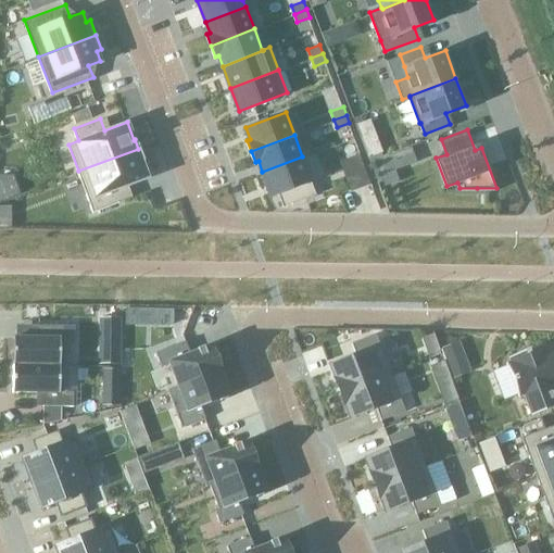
[(138,149),(78,171),(93,210),(120,200),(115,188),(148,176),(141,158),(138,149)]
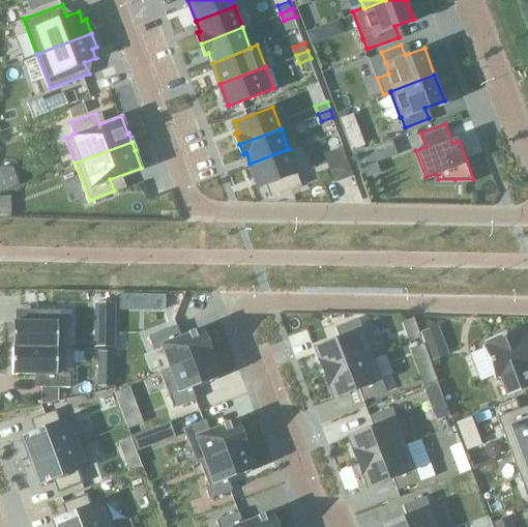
[(288,149),(250,164),(258,185),(266,183),(270,196),(301,183),(296,171),(311,166),(303,146),(289,151),(288,149)]
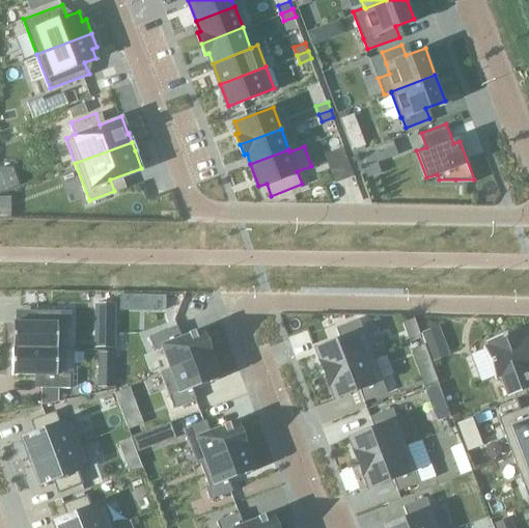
[(36,321),(14,321),(12,346),(64,348),(65,323),(72,323),(72,309),(36,308),(36,321)]
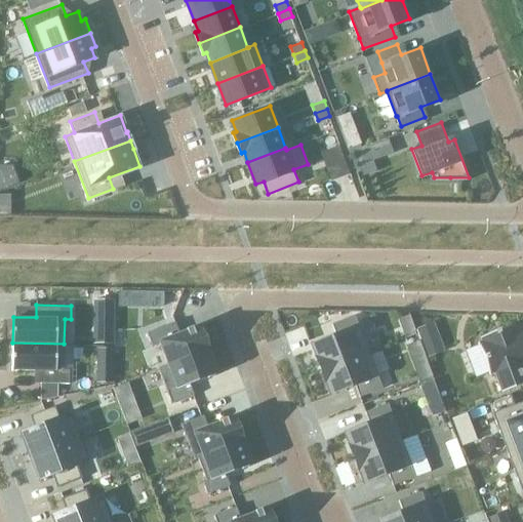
[(336,333),(312,343),(322,367),(369,350),(355,313),(332,322),(336,333)]
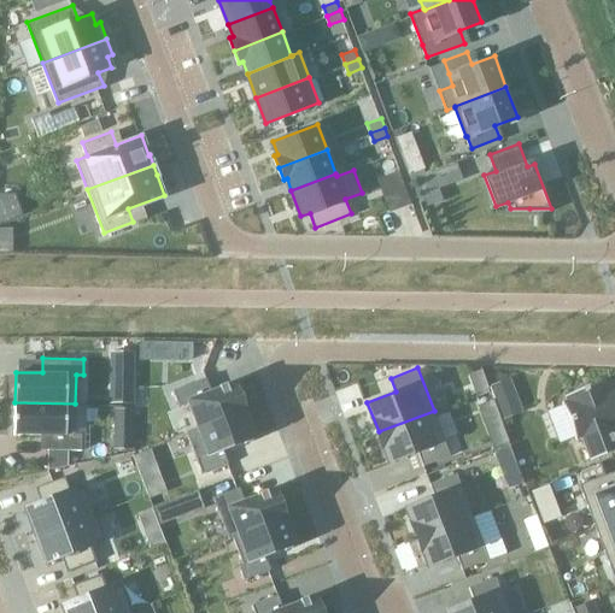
[(206,376),(173,388),(179,405),(188,401),(197,425),(198,426),(246,408),(235,382),(236,381),(236,379),(234,379),(234,381),(212,389),(206,376)]
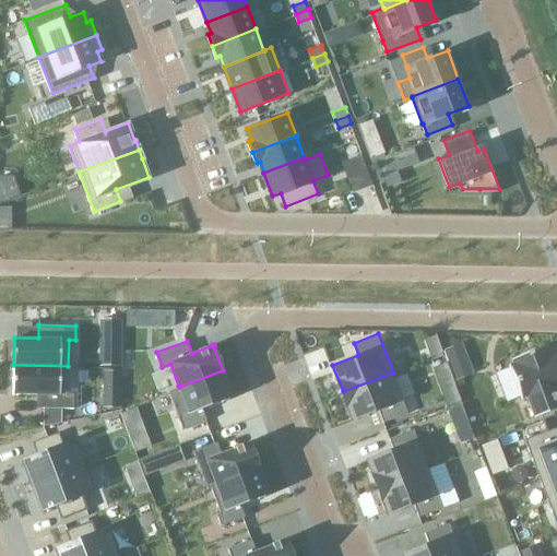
[(513,362),(509,363),(522,397),(528,394),(535,415),(556,407),(556,392),(554,385),(556,383),(556,345),(547,349),(546,344),(512,357),(513,362)]
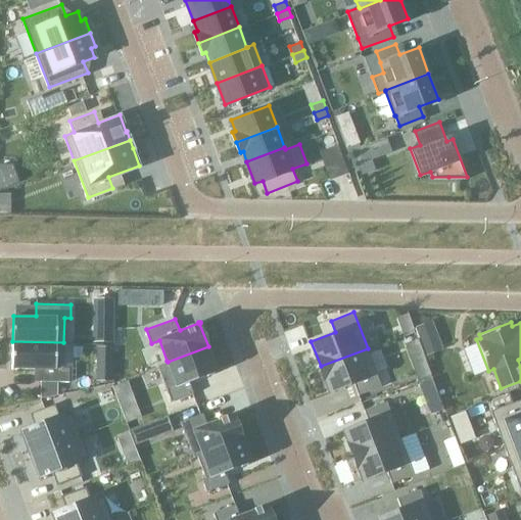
[(63,342),(12,341),(12,367),(41,368),(41,380),(69,380),(69,367),(63,367),(63,342)]
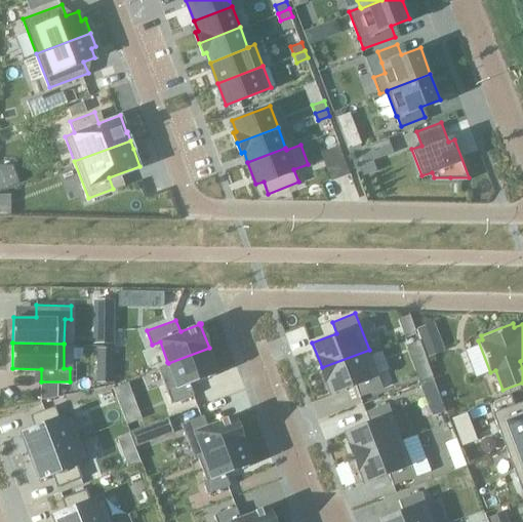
[(167,362),(158,365),(172,401),(194,393),(190,382),(208,374),(208,376),(215,373),(214,372),(217,371),(209,348),(168,363),(167,362)]
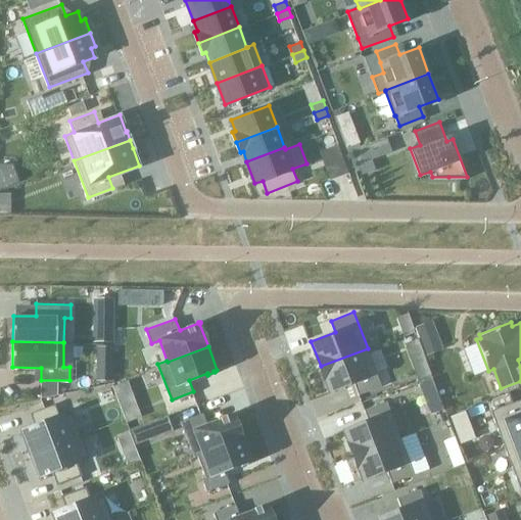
[(368,348),(321,366),(330,391),(354,382),(359,393),(382,385),(368,348)]
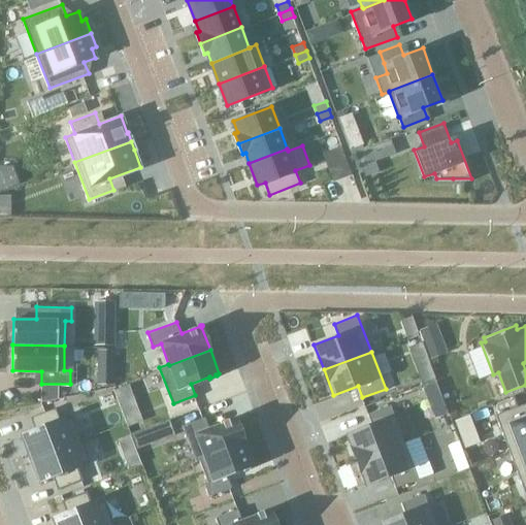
[(372,424),(348,433),(357,458),(404,440),(391,403),(367,413),(372,424)]
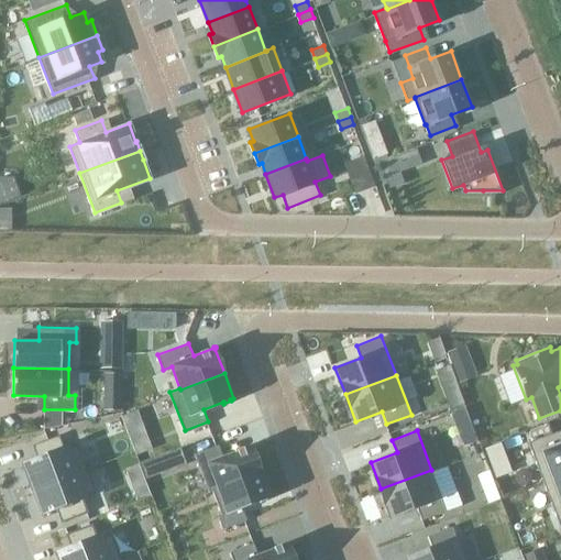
[(558,430),(529,441),(543,481),(560,473),(560,436),(558,430)]
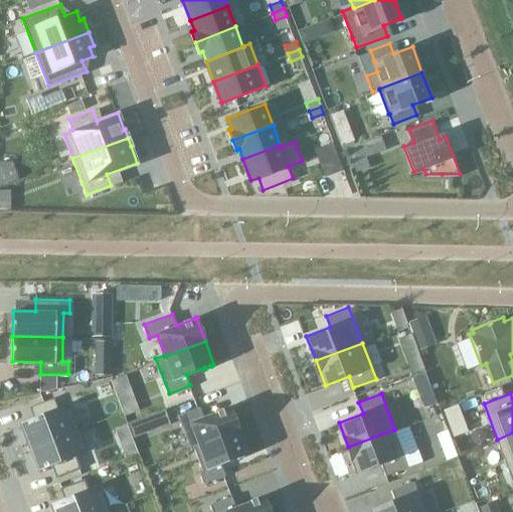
[(34,418),(21,423),(29,446),(80,427),(71,404),(59,409),(54,396),(30,405),(34,418)]
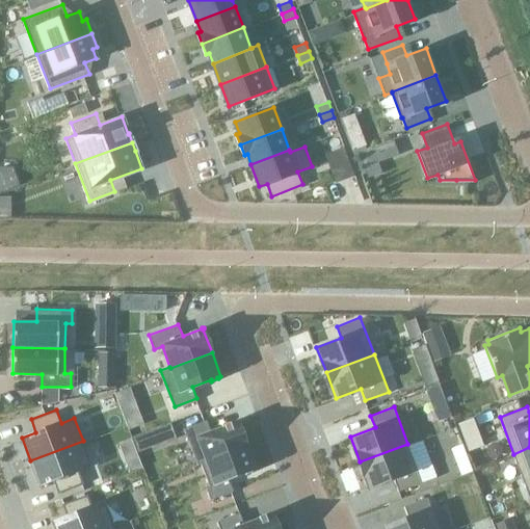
[(207,419),(184,427),(197,464),(201,463),(201,461),(246,444),(238,421),(239,421),(238,419),(236,420),(237,421),(211,430),(207,419)]
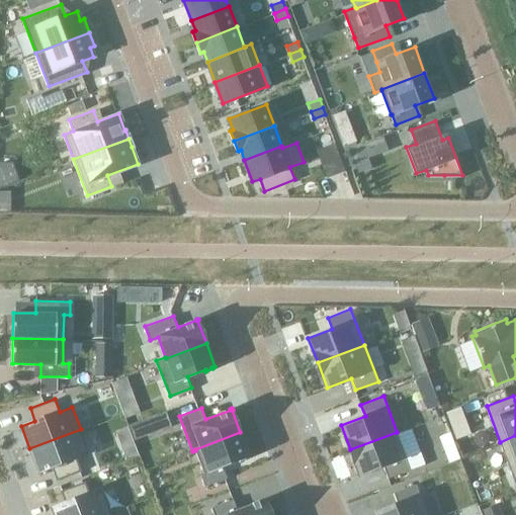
[(81,429),(29,448),(38,471),(52,466),(57,479),(82,469),(77,457),(89,452),(81,429)]
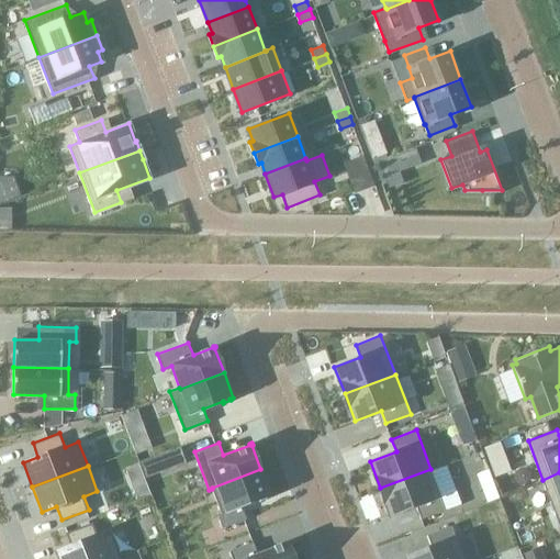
[(260,469),(212,488),(212,489),(222,513),(219,514),(223,526),(247,517),(242,505),(260,499),(260,500),(267,498),(267,495),(270,494),(260,469)]
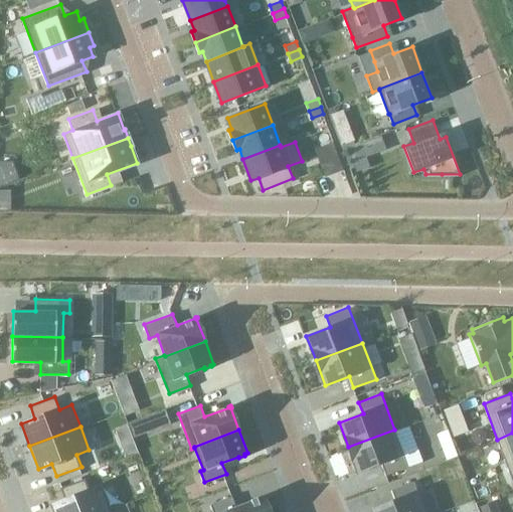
[(394,430),(348,447),(357,472),(381,463),(386,474),(408,466),(394,430)]
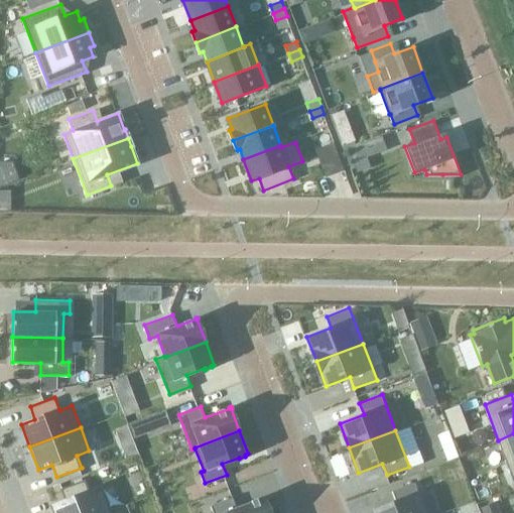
[(513,433),(498,440),(513,479),(513,433)]
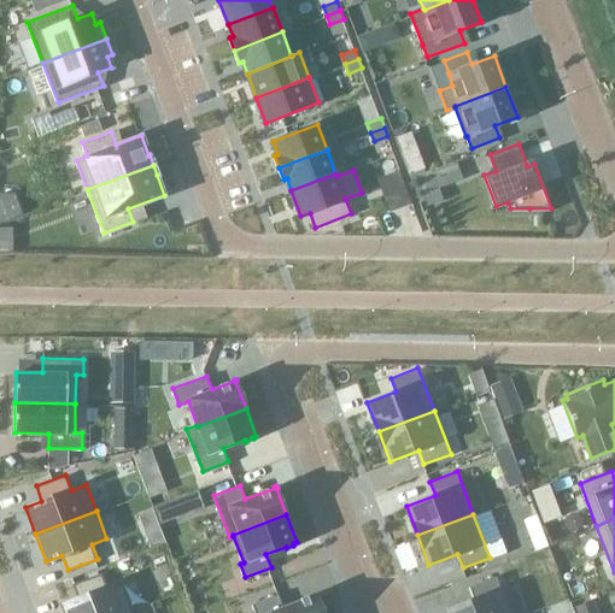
[(78,597),(62,603),(65,612),(118,612),(133,608),(123,581),(107,587),(103,571),(72,583),(78,597)]
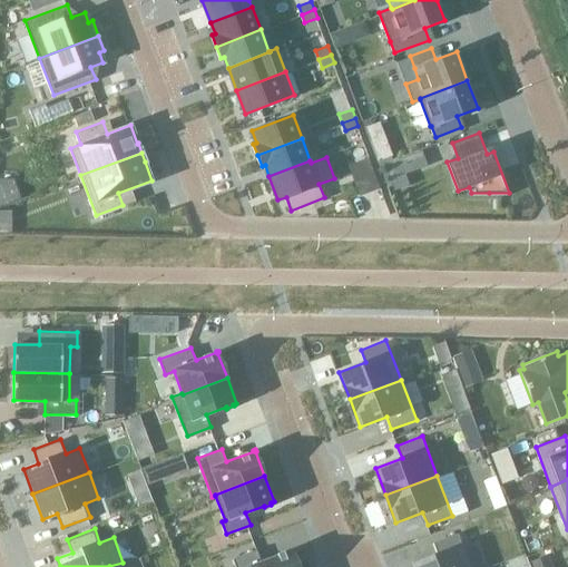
[(438,554),(411,564),(412,566),(471,566),(458,531),(433,541),(438,554)]
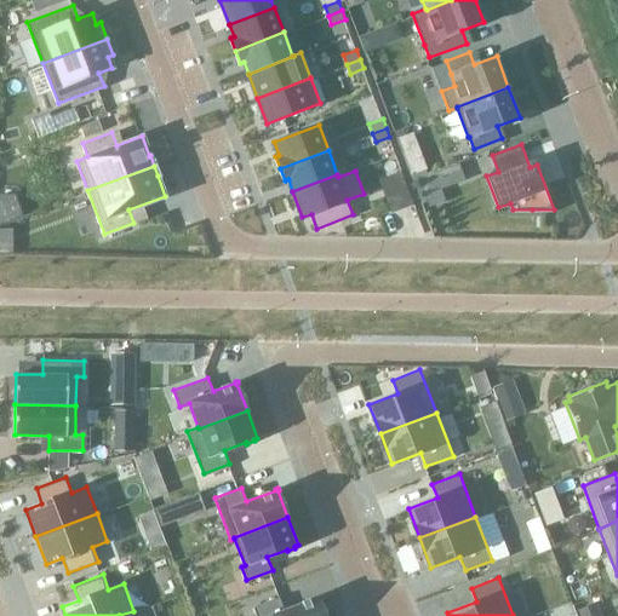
[(280,596),(253,605),(257,615),(324,615),(318,598),(319,597),(318,596),(316,596),(316,597),(285,609),(280,596)]
